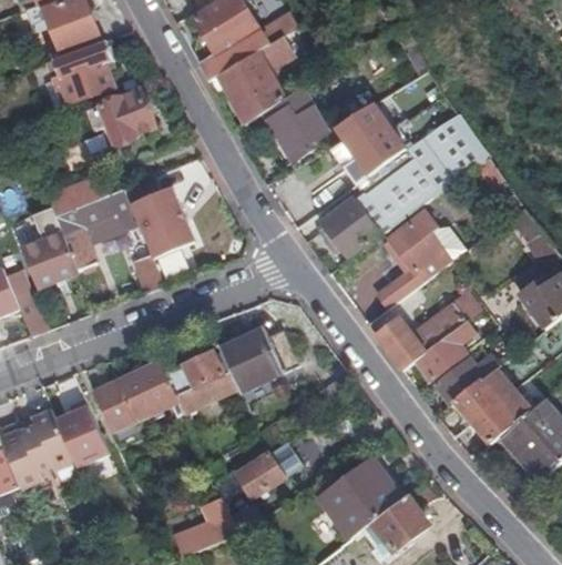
[(13,0),(18,12),(51,0),(13,0)]
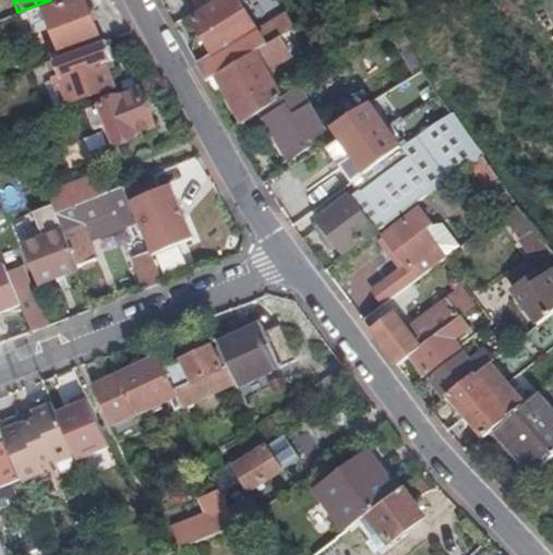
[(74,0),(36,13),(39,22),(45,21),(57,52),(96,38),(82,0),(74,0)]
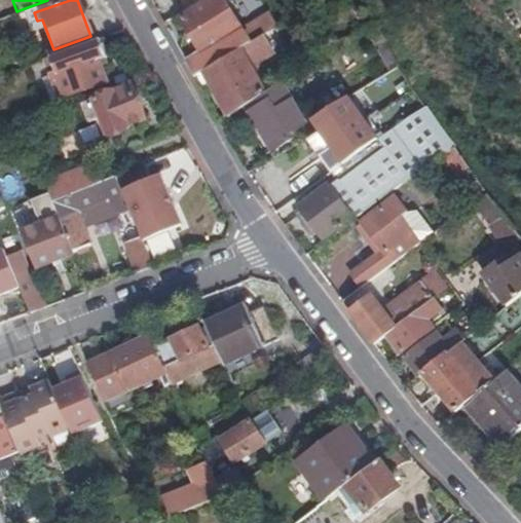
[(199,50),(184,60),(192,75),(261,34),(275,25),(267,11),(239,29),(222,0),(205,0),(180,16),(199,50)]
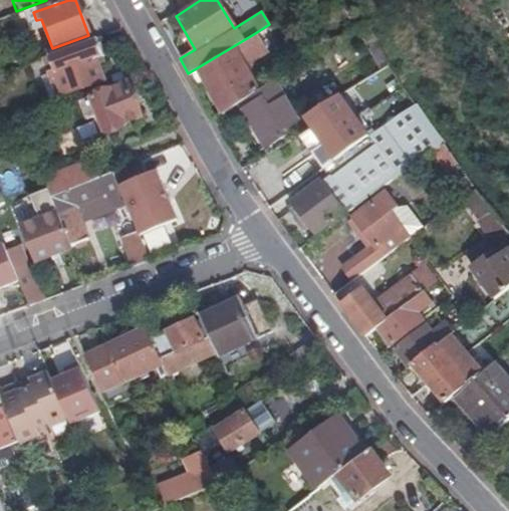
[(255,33),(188,73),(197,90),(206,85),(221,112),(238,101),(257,89),(243,64),(265,51),(255,33)]
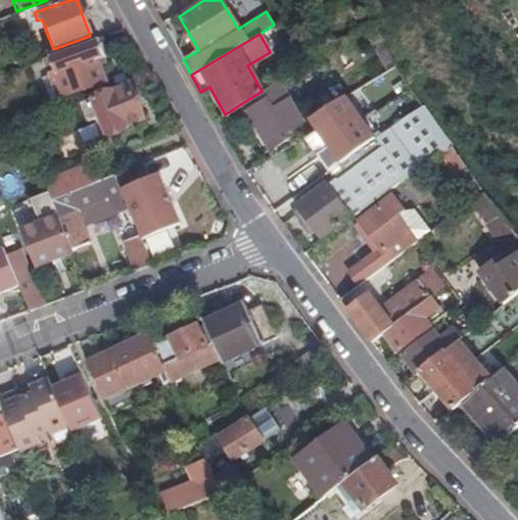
[(103,56),(97,38),(47,56),(61,95),(102,80),(95,59),(103,56)]
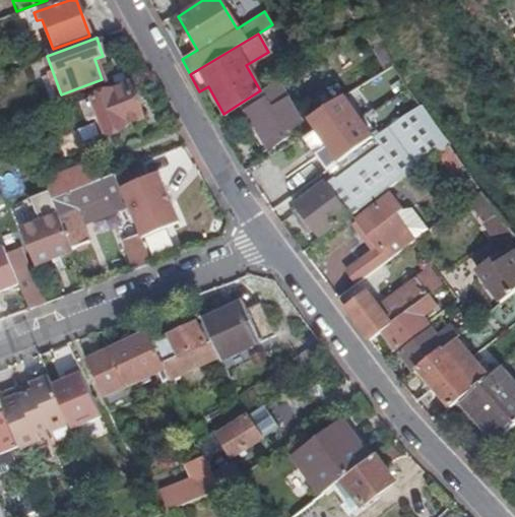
[(299,121),(275,80),(260,90),(241,103),(267,147),(286,135),(282,130),(299,121)]
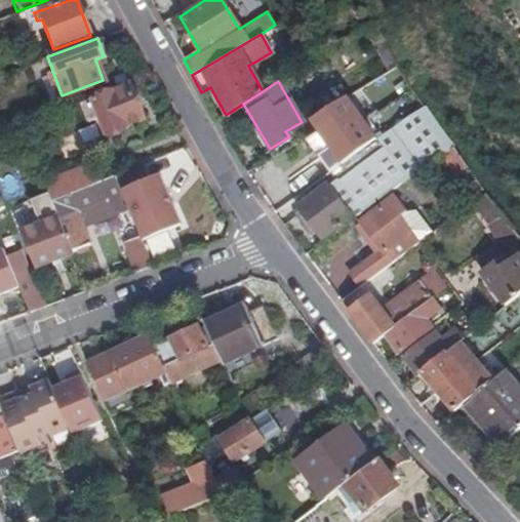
[(132,83),(82,104),(89,120),(102,116),(109,134),(129,126),(128,123),(146,117),(132,83)]
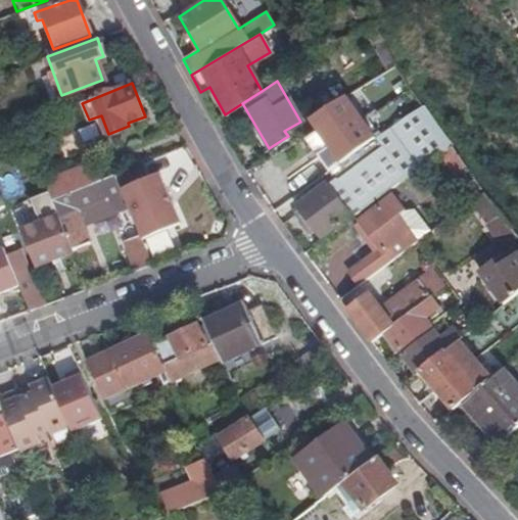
[(341,102),(321,115),(325,124),(330,122),(341,140),(337,142),(343,151),(365,139),(362,135),(368,132),(365,127),(369,125),(357,105),(346,110),(341,102)]
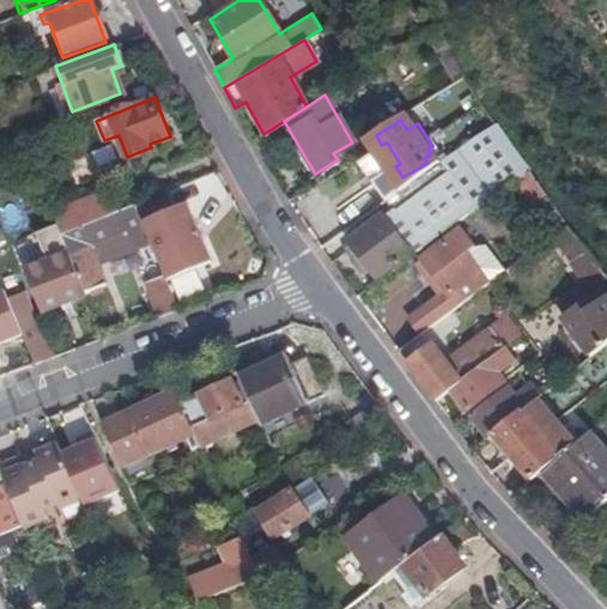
[(527,169),(492,121),(428,169),(384,200),(420,248),(515,177),(527,169)]
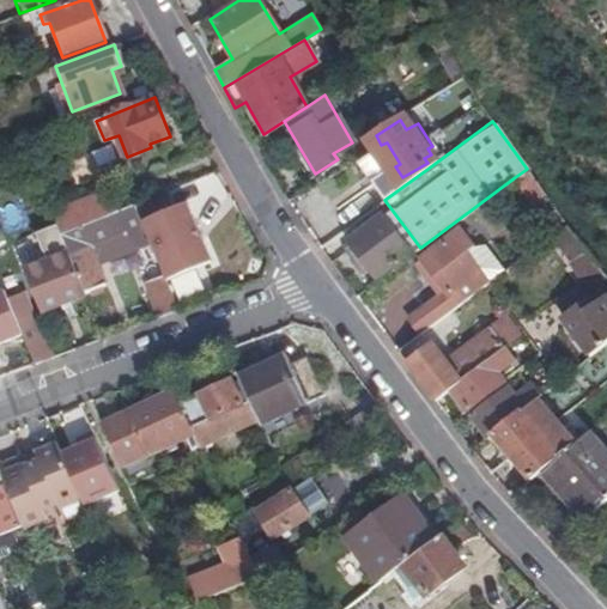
[(542,189),(527,169),(515,177),(529,199),(542,189)]
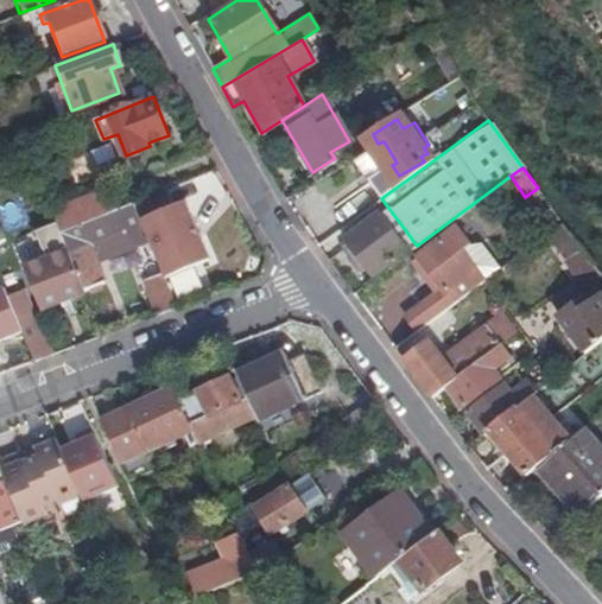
[(107,185),(50,207),(57,223),(59,230),(116,209),(107,185)]
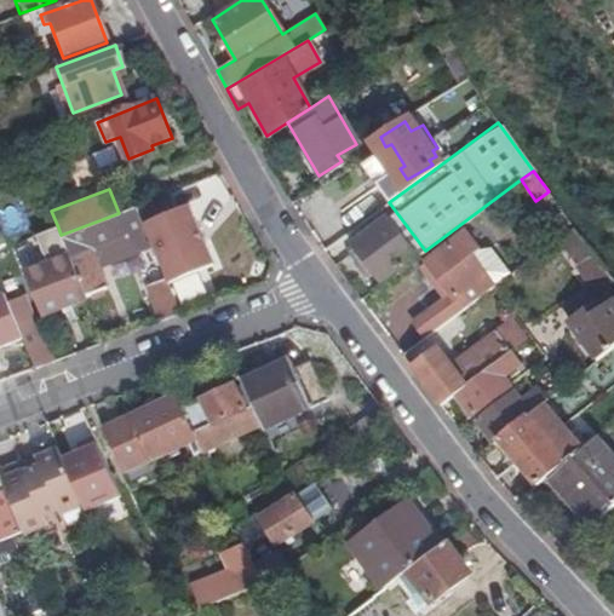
[(165,278),(210,262),(185,201),(141,218),(151,243),(164,276),(165,278)]
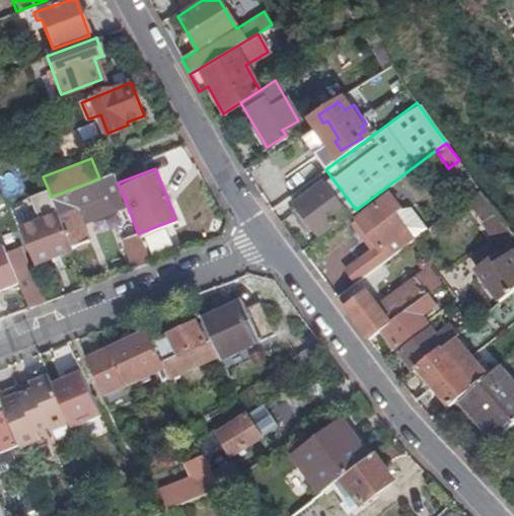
[(51,197),(72,248),(89,241),(75,207),(108,195),(114,209),(127,204),(118,182),(115,173),(99,178),(51,197)]
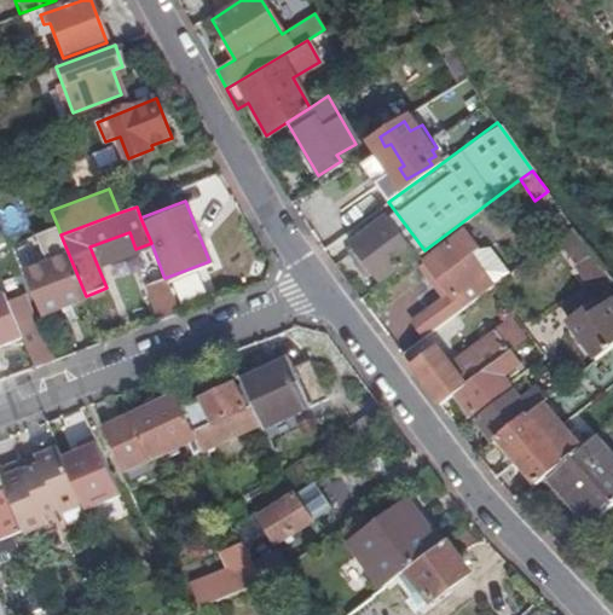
[(383,216),(350,241),(377,278),(411,253),(383,216)]
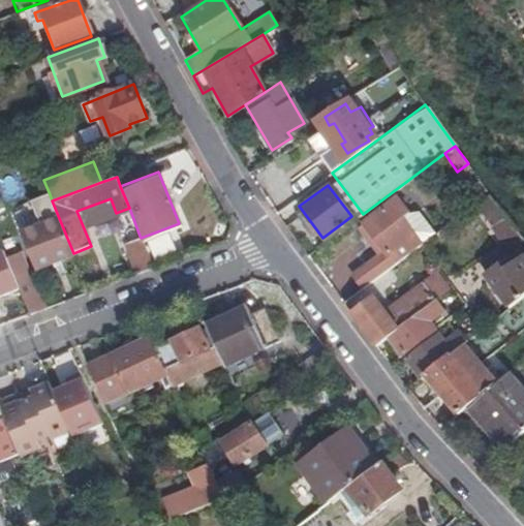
[(504,213),(489,192),(475,203),(491,223),(504,213)]
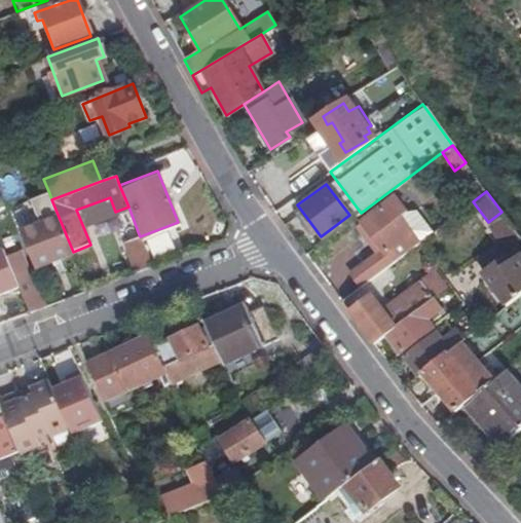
[(37,266),(73,252),(51,199),(49,193),(30,200),(40,224),(23,230),(37,266)]
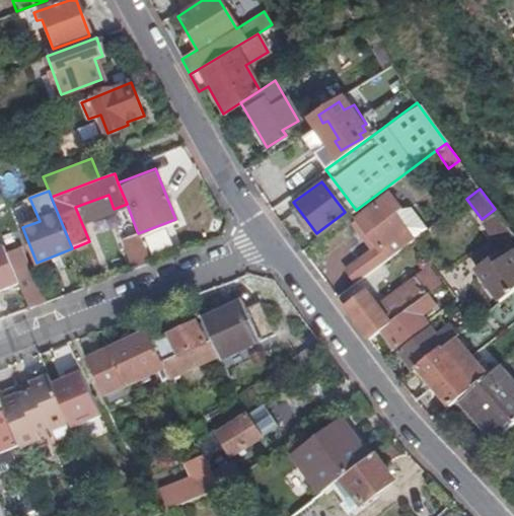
[(343,267),(354,282),(389,256),(411,239),(425,229),(409,207),(398,209),(387,193),(355,216),(357,219),(375,244),(367,250),(343,267)]
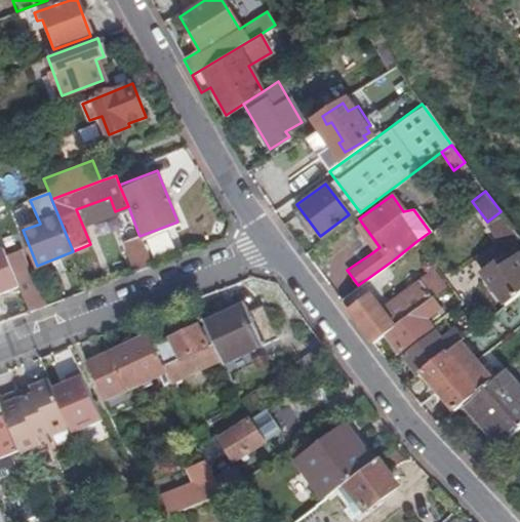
[(15,229),(38,221),(29,197),(6,205),(15,229)]
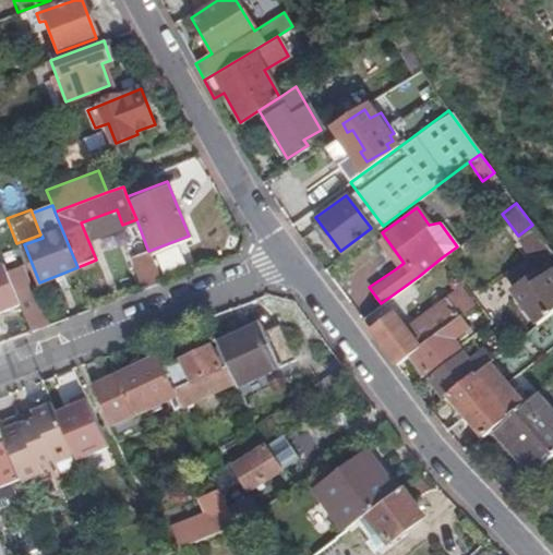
[(375,241),(395,269),(404,263),(384,236),(375,241)]
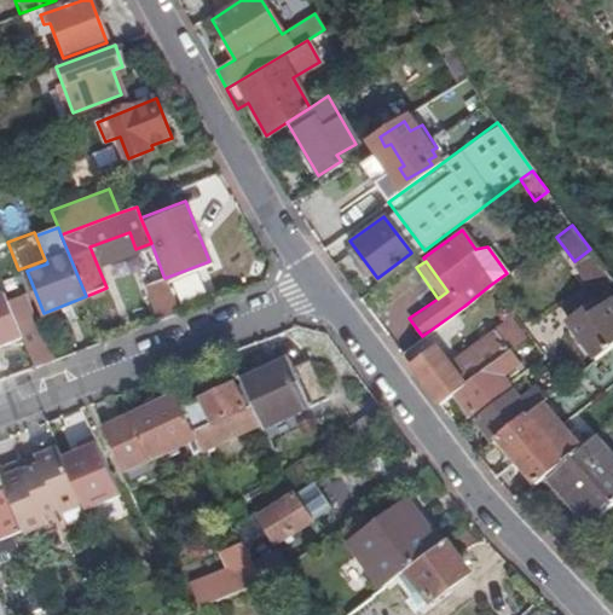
[(143,285),(157,320),(179,312),(165,278),(163,276),(143,285)]
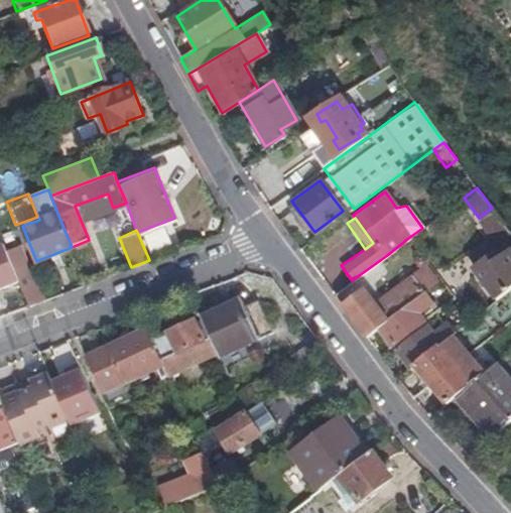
[(408,238),(387,255),(396,267),(418,251),(408,238)]
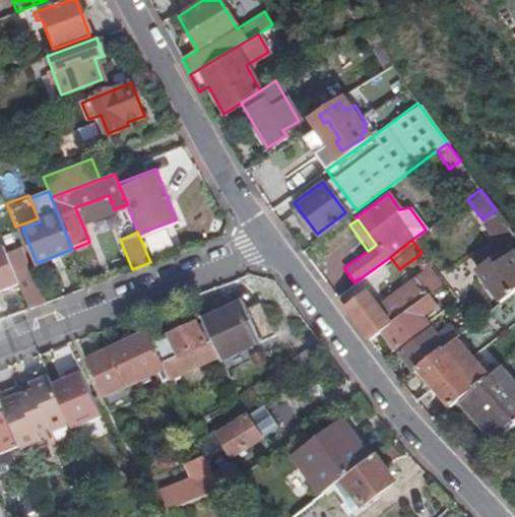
[(6,252),(29,308),(44,303),(29,265),(24,266),(17,248),(6,252)]
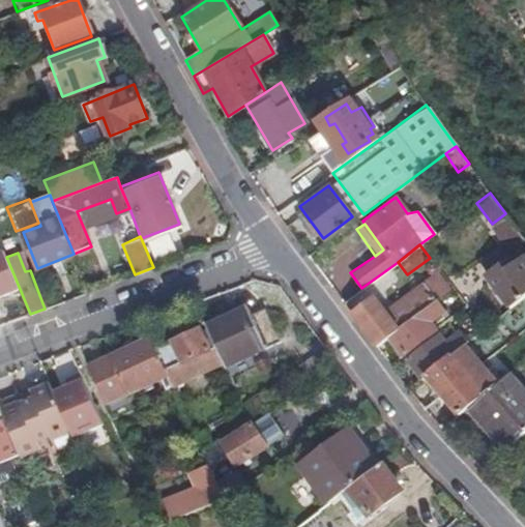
[(524,293),(524,260),(522,256),(488,282),(508,308),(524,293)]
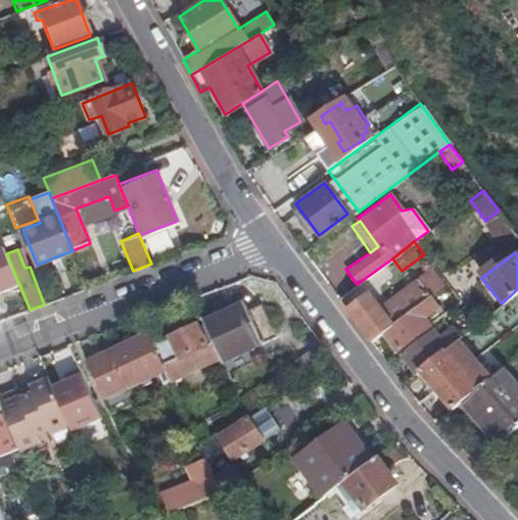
[(368,293),(345,309),(370,340),(383,330),(433,293),(445,283),(434,269),(380,309),(374,300),(379,297),(375,292),(370,296),(368,293)]
